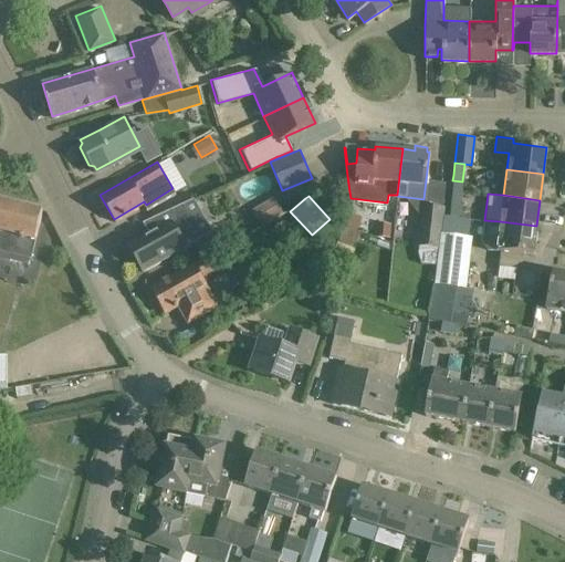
[(0,256),(9,259),(9,258),(28,262),(29,257),(41,209),(0,197),(0,256)]
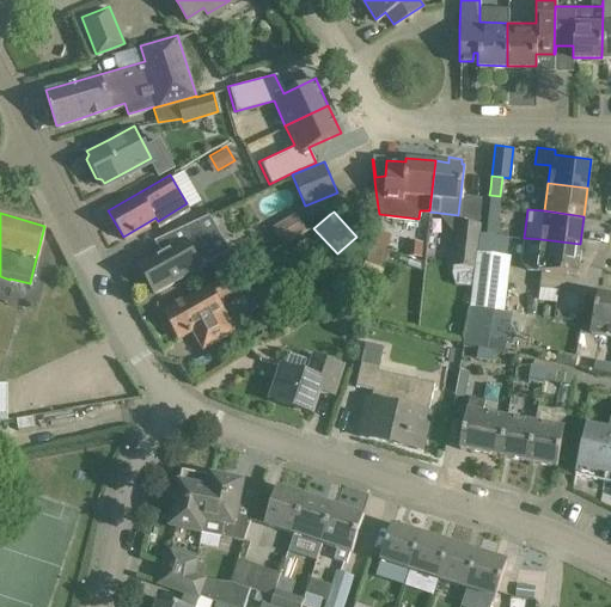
[(273,225),(281,240),(304,228),(295,213),(273,225)]
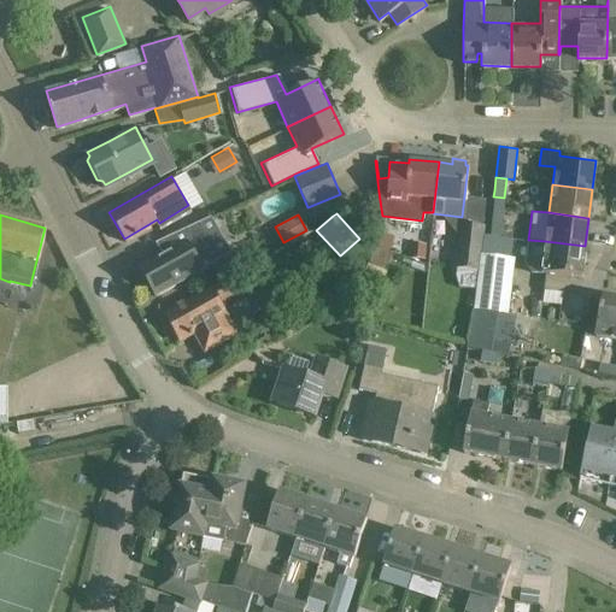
[(490,234),(500,235),(502,217),(492,216),(490,234)]
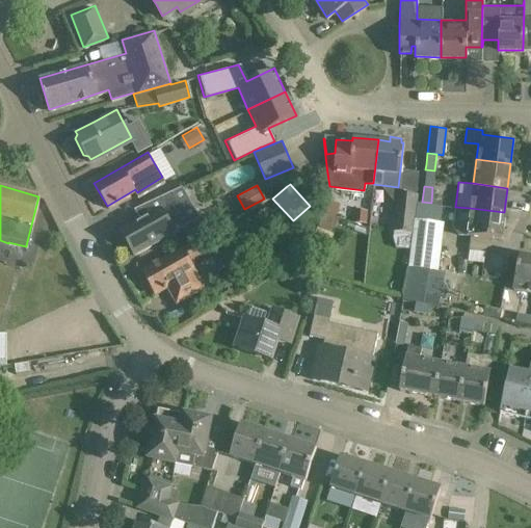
[(416,202),(418,193),(397,190),(392,229),(412,232),(416,202)]
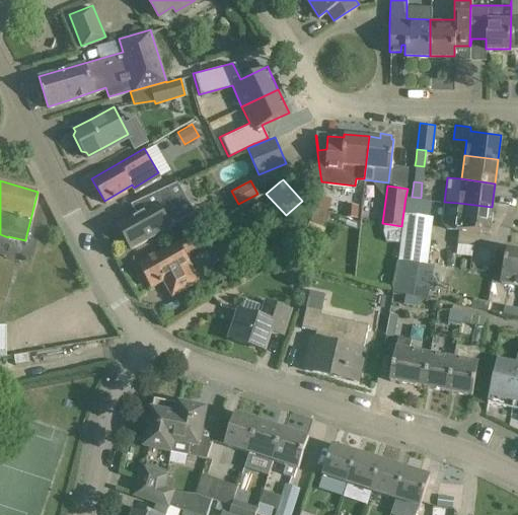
[(165,187),(130,202),(136,212),(117,223),(130,246),(148,237),(169,224),(182,217),(165,187)]
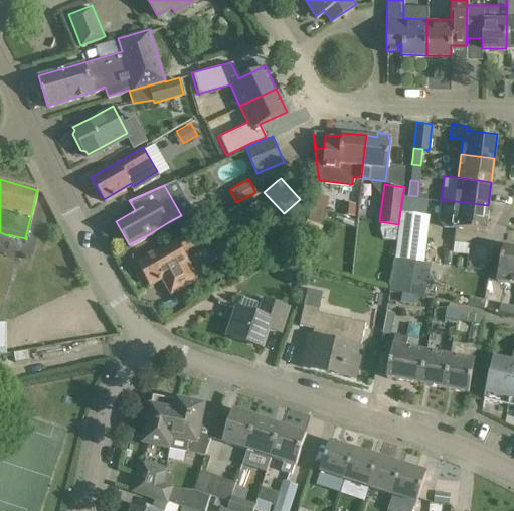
[(319,192),(309,204),(324,209),(329,195),(319,192)]
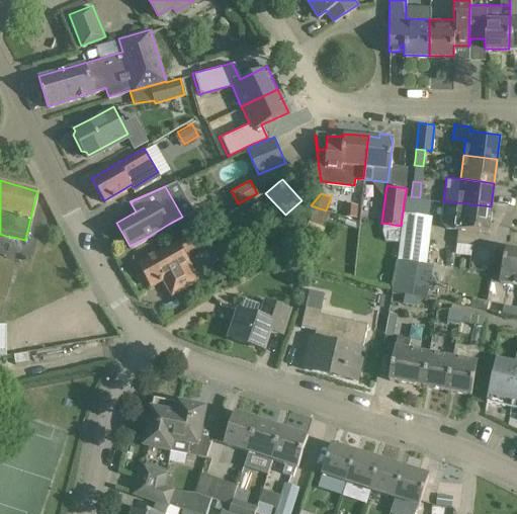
[(405,196),(397,259),(416,262),(421,262),(429,199),(420,197),(411,196),(405,196)]
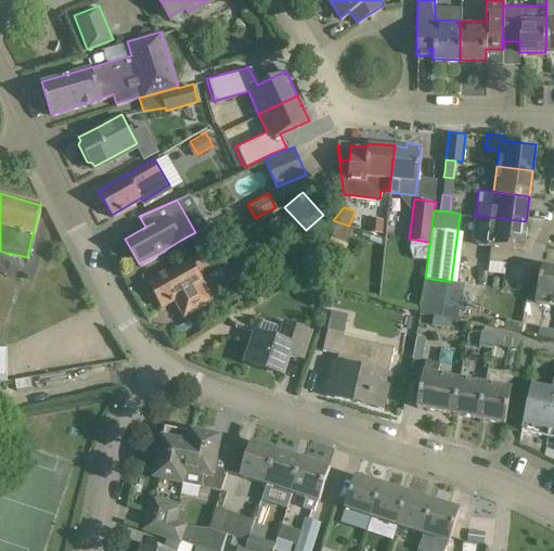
[(475,216),(473,238),(476,242),(487,243),(501,245),(523,248),(526,221),(490,217),(475,216)]
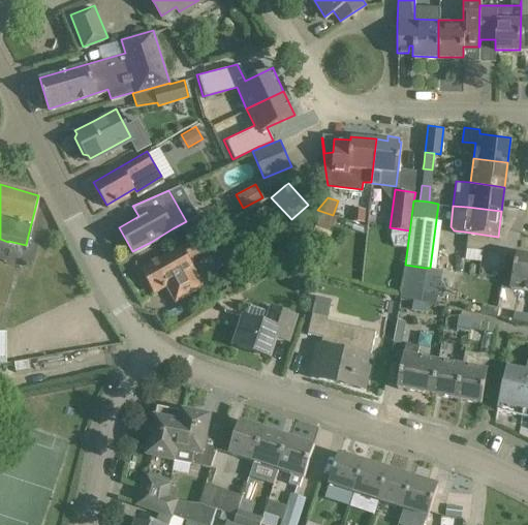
[(316,221),(331,226),(335,216),(319,212),(316,221)]
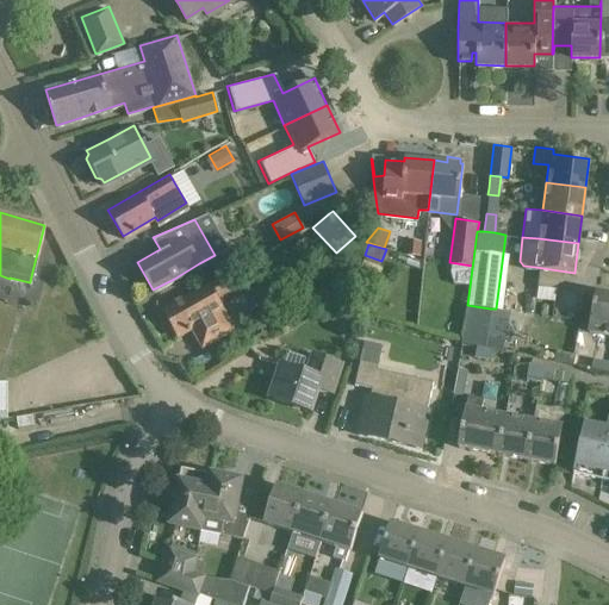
[(234,287),(225,273),(184,297),(163,309),(178,335),(191,328),(202,345),(222,334),(232,329),(216,298),(234,287)]
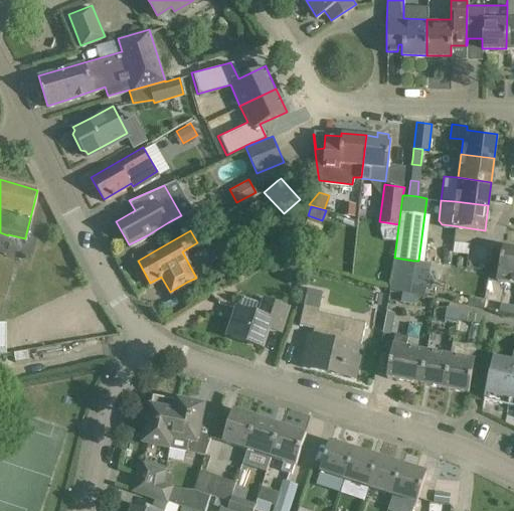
[(513,281),(513,246),(502,244),(495,278),(513,281)]
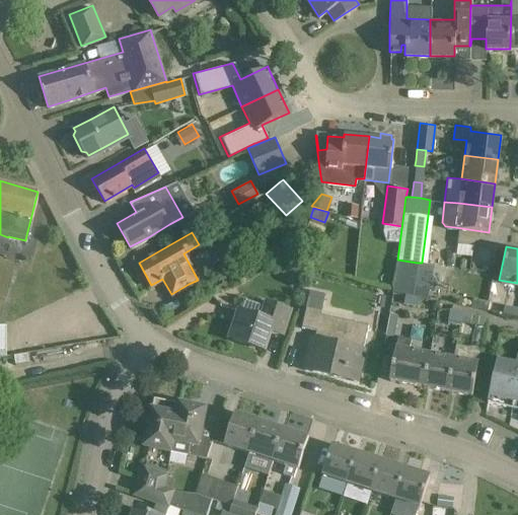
[(311,265),(286,252),(278,270),(303,282),(311,265)]
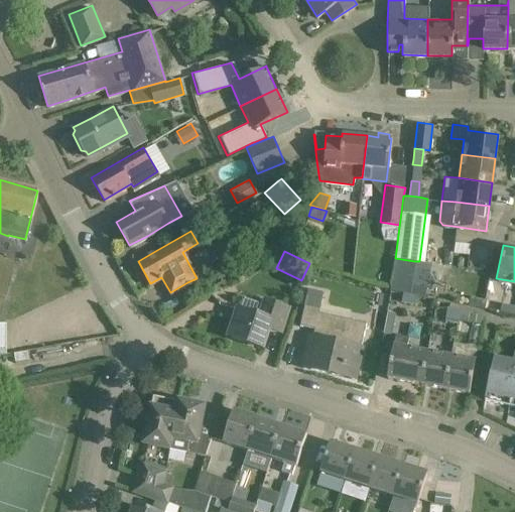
[(395,258),(390,288),(408,291),(414,261),(395,258)]
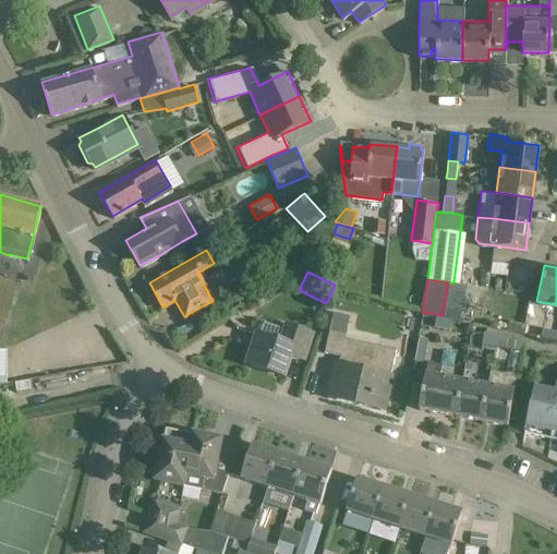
[(329,327),(324,350),(336,352),(331,374),(326,396),(384,408),(388,387),(391,373),(392,366),(391,366),(396,348),(377,344),(343,337),(346,327),(349,314),(333,311),(329,327)]
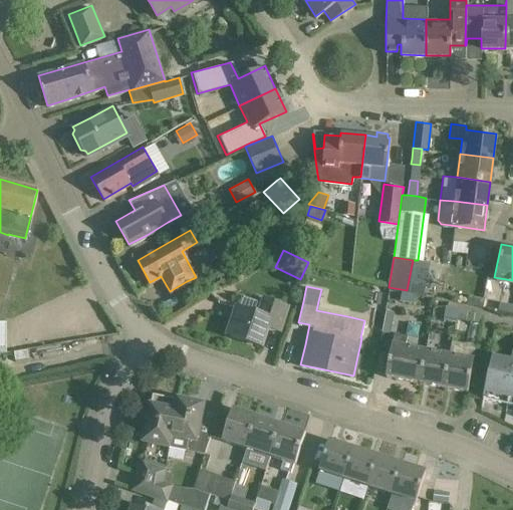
[(468,294),(467,302),(476,304),(480,305),(482,297),(468,294)]
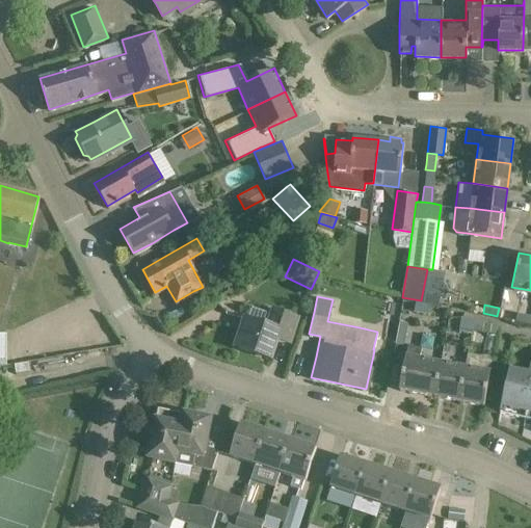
[(296,316),(272,308),(267,323),(243,316),(241,324),(235,344),(259,352),(260,349),(270,352),(269,355),(270,357),(277,336),(289,340),(295,320),(296,316)]
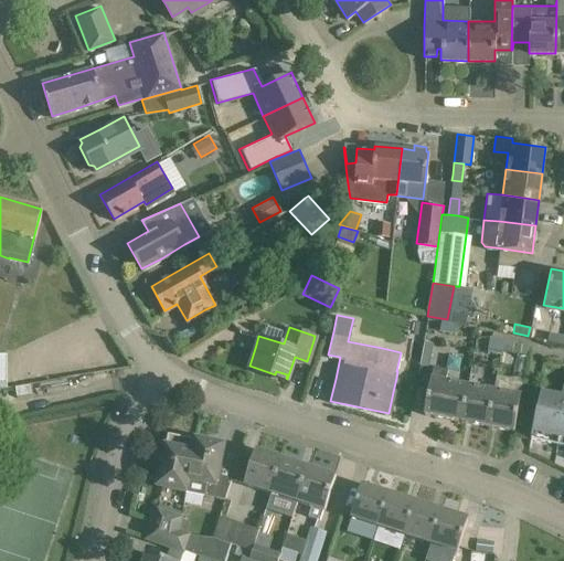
[(530,327),(528,336),(535,337),(546,339),(549,331),(530,327)]
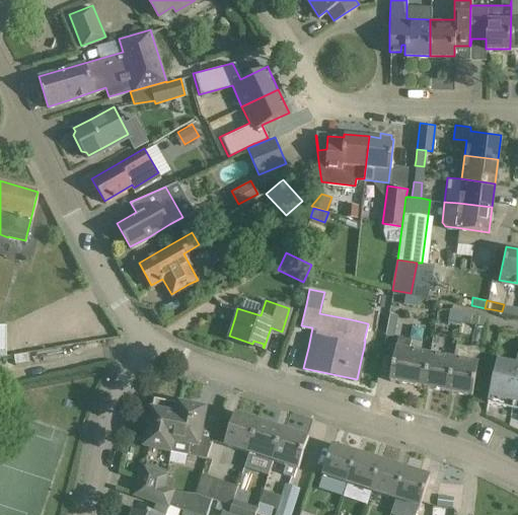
[(517,315),(517,309),(517,306),(504,304),(502,311),(517,315)]
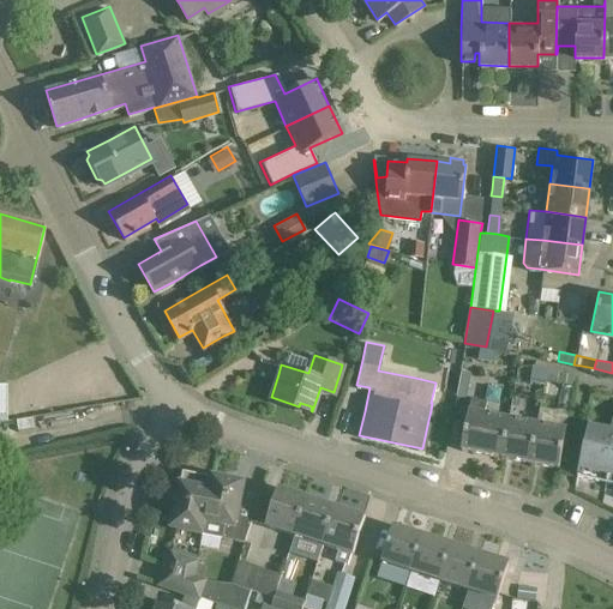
[(541,375),(542,366),(532,363),(530,373),(541,375)]
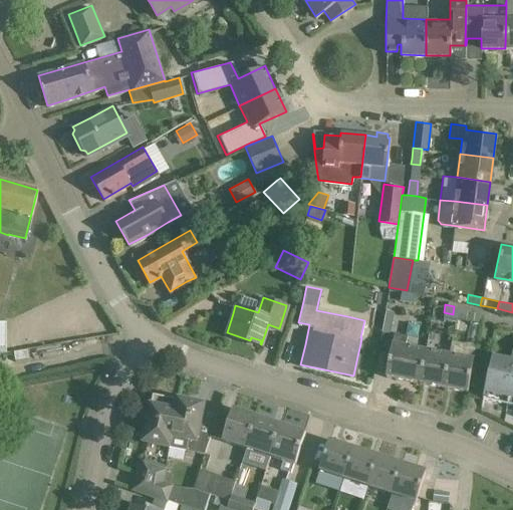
[(470,309),(454,306),(453,314),(468,317),(468,319),(472,320),(471,324),(480,325),(482,314),(474,312),(470,311),(470,309)]
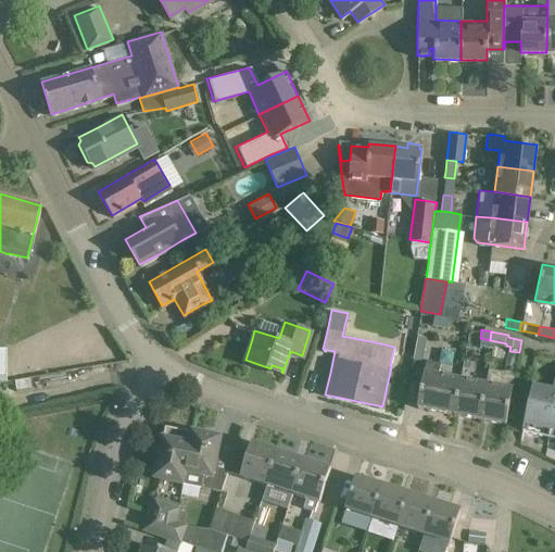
[(426,337),(416,335),(416,338),(414,352),(413,358),(423,359),(426,337)]
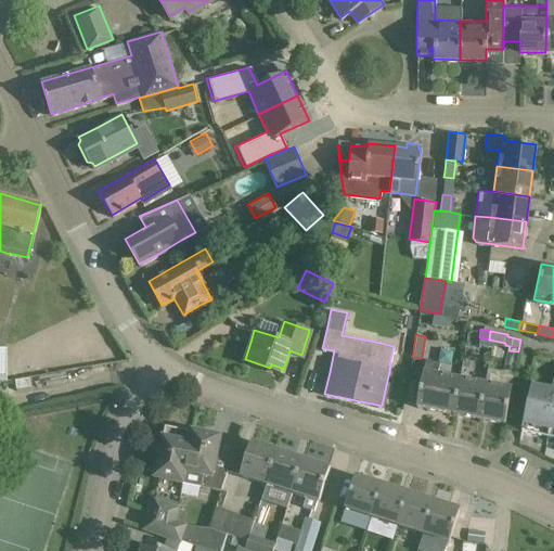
[(437,371),(439,361),(424,359),(415,405),(446,410),(452,374),(437,371)]
